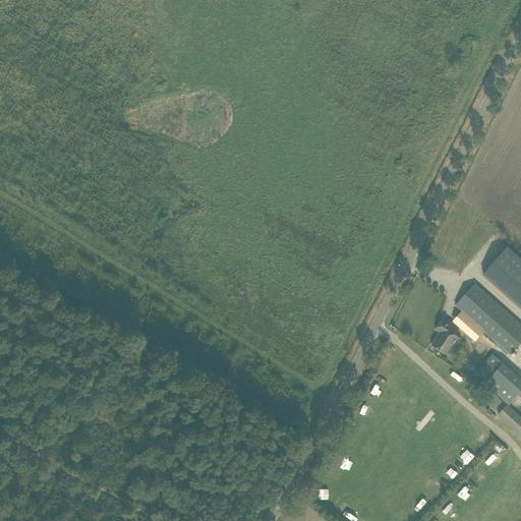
[(482,275),(520,308),(520,259),(507,247),(482,275)]
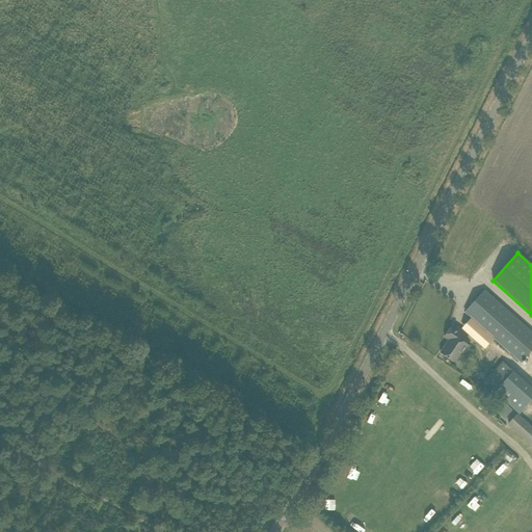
[(495,338),(522,363),(531,350),(531,331),(485,290),(466,312),(479,324),(495,338)]
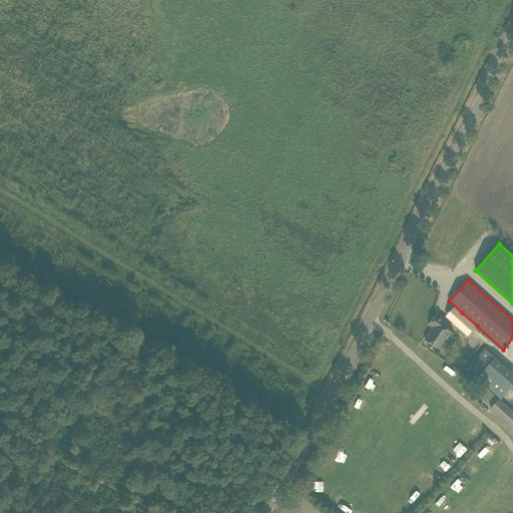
[(462,313),(453,323),(468,337),(477,326),(462,313)]
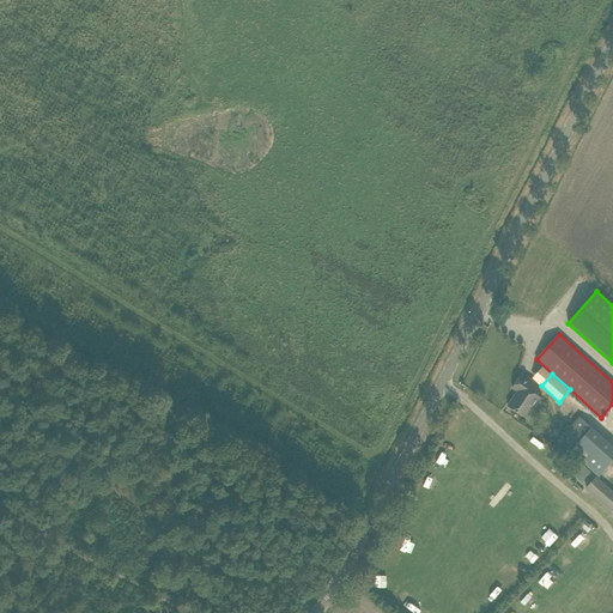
[(530,400),(540,387),(522,375),(513,388),(517,392),(508,406),(527,419),(536,404),(530,400)]
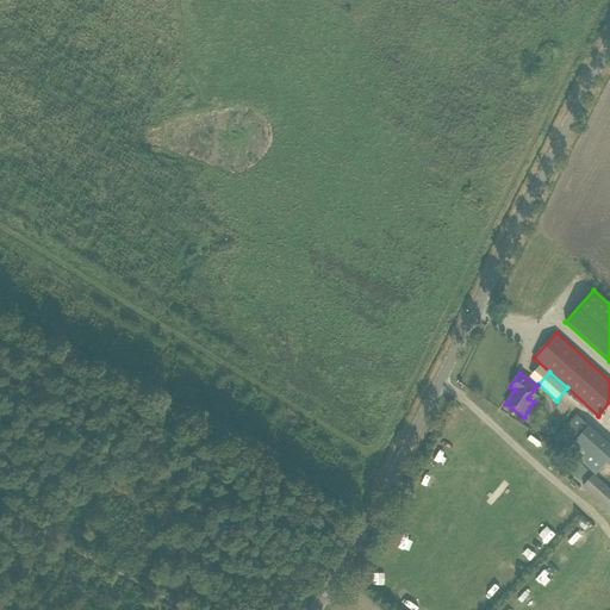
[(577,415),(555,437),(597,474),(609,459),(609,443),(591,425),(590,427),(577,415)]
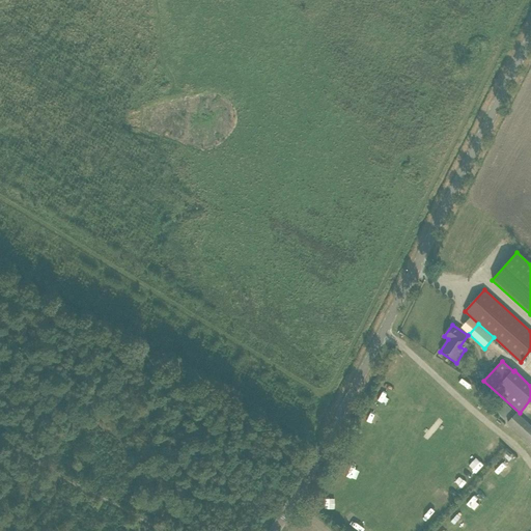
[(384,400),(388,390),(381,387),(376,397),(384,400)]
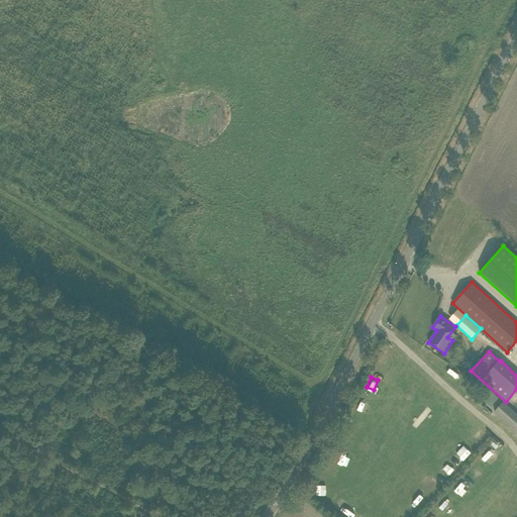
[(498,398),(492,392),(484,401),(490,407),(498,398)]
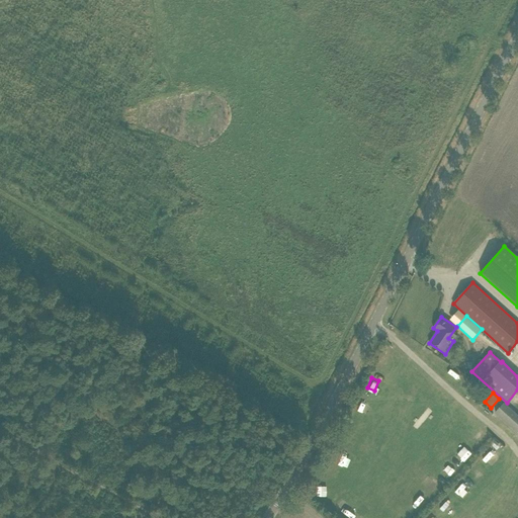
[(365,414),(369,405),(360,401),(356,410),(365,414)]
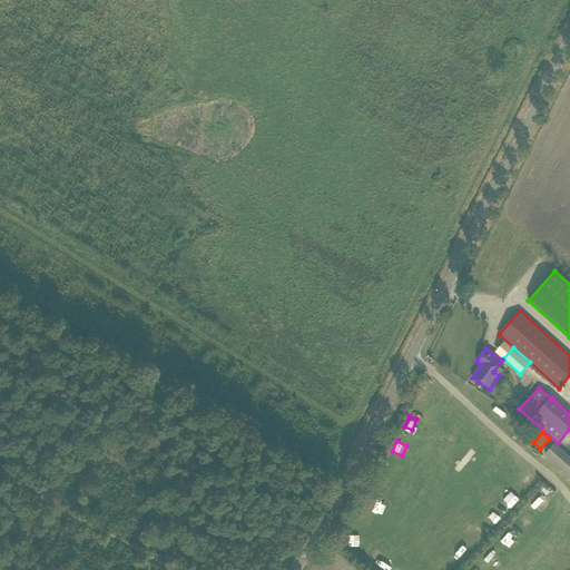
[(544,454),(549,458),(551,454),(566,468),(563,470),(569,477),(569,475),(569,457),(554,443),(544,454)]
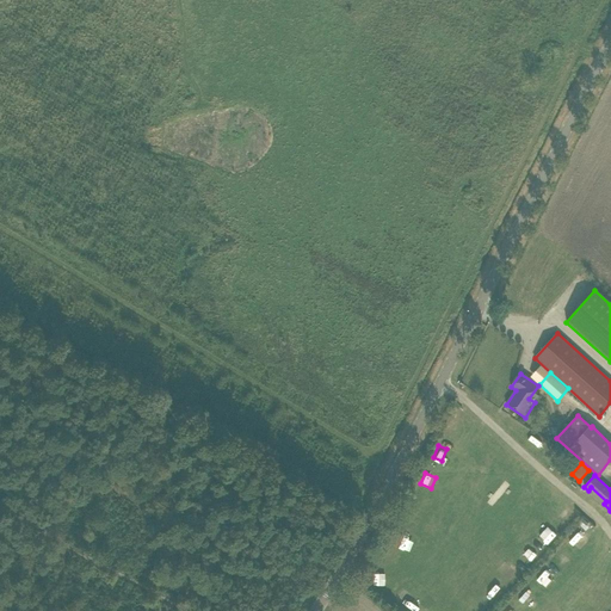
[(535,535),(545,543),(554,534),(544,525),(535,535)]
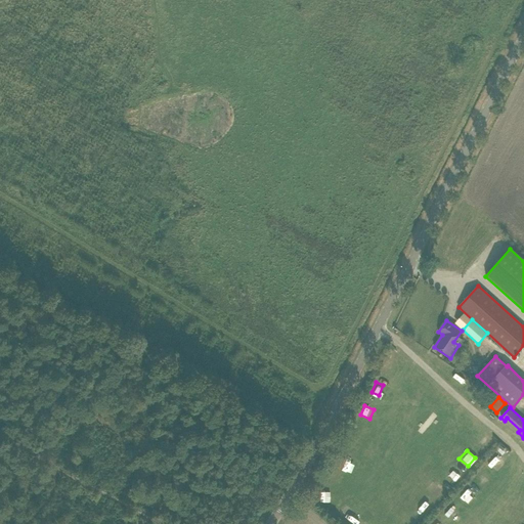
[(339,462),(333,471),(342,476),(348,467),(339,462)]
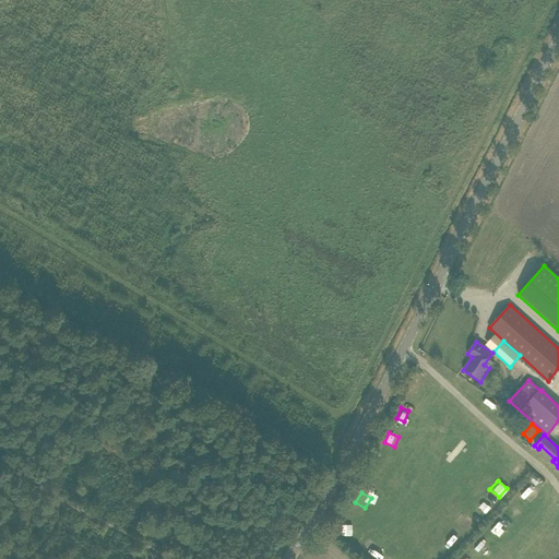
[(507,511),(513,519),(520,512),(512,506),(507,511)]
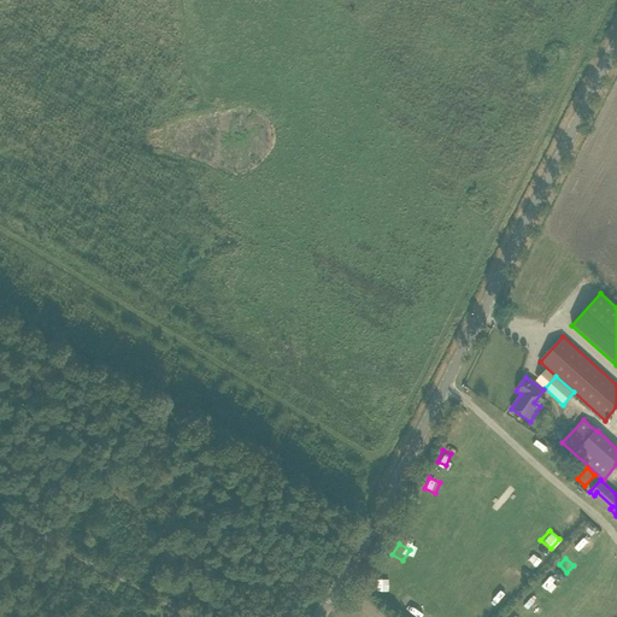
[(552,592),(554,585),(546,581),(544,588),(552,592)]
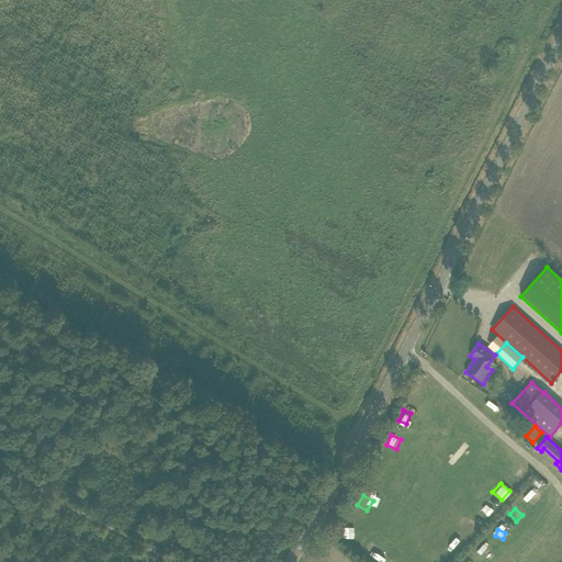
[(366,542),(360,551),(369,555),(374,548),(366,542)]
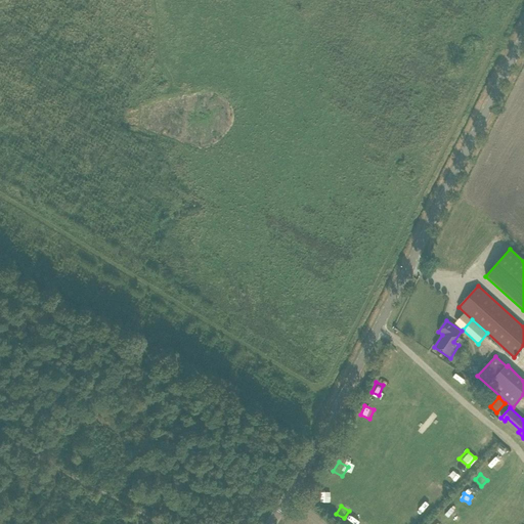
[(451,506),(445,512),(453,520),(460,514),(451,506)]
